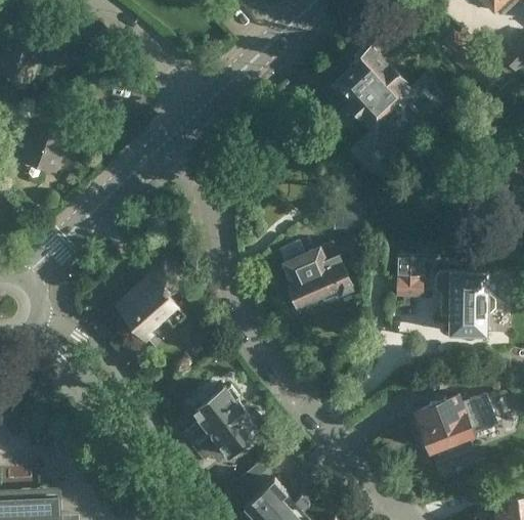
[(523,5),(523,3),(523,0),(487,0),(504,16),(519,1),(523,5)]
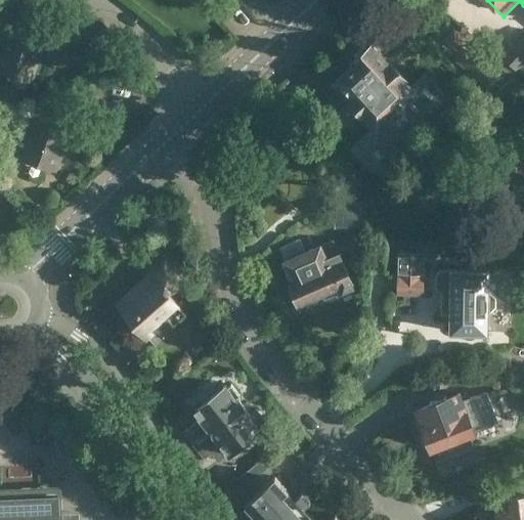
[(500,93),(516,75),(507,68),(457,29),(445,44),(463,57),(457,65),(489,90),(492,86),(500,93)]
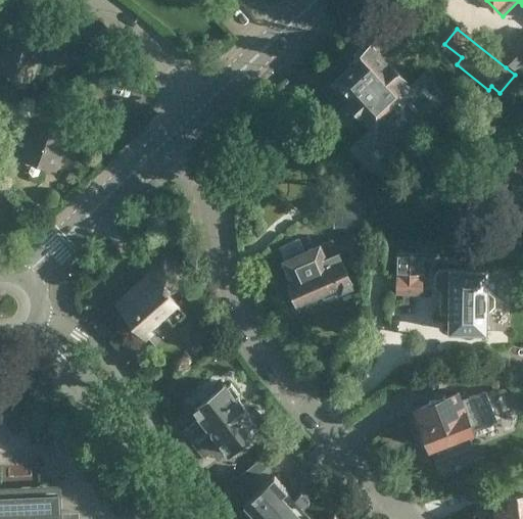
[(32,67),(41,44),(12,34),(11,36),(9,35),(3,52),(5,53),(0,67),(0,75),(27,85),(27,83),(30,84),(36,68),(32,67)]
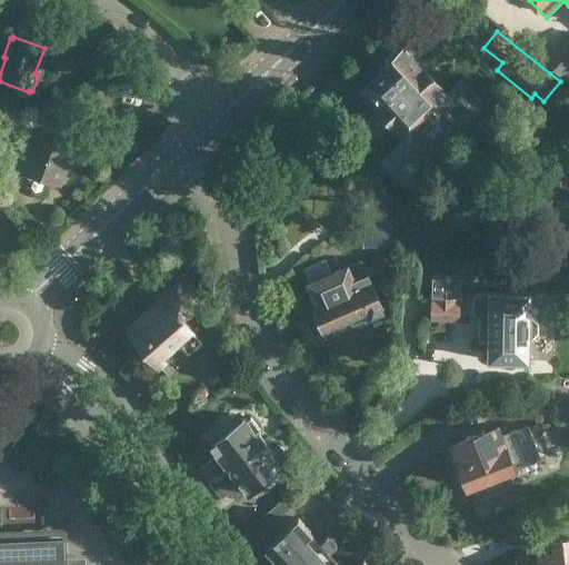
[(563,81),(568,76),(568,37),(543,62),(563,81)]
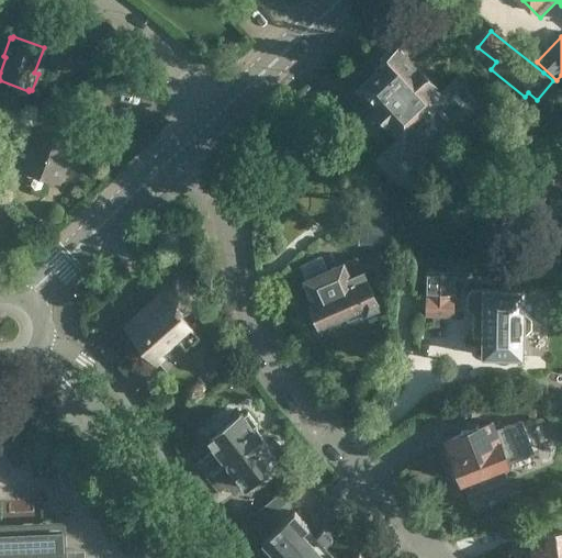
[(482,125),(486,114),(457,81),(439,98),(430,88),(431,87),(417,73),(397,52),(396,53),(389,52),(380,60),(380,68),(379,69),(381,71),(359,91),(379,112),(377,113),(388,124),(389,123),(403,138),(378,162),(393,178),(412,193),(461,129),(465,133),(482,125)]
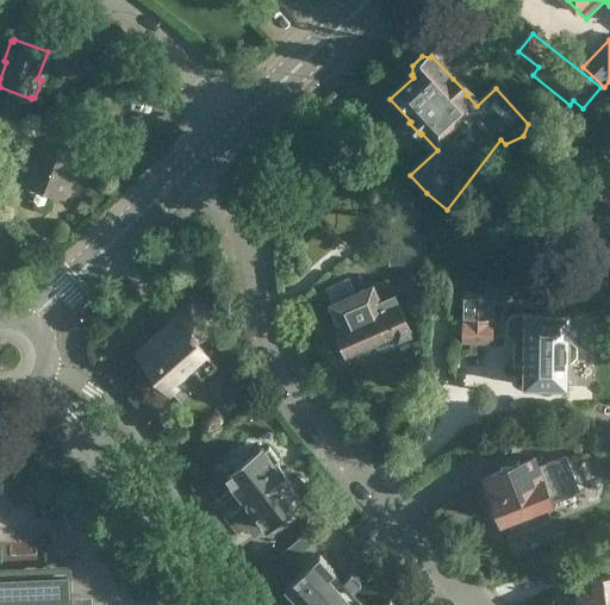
[(39,144),(23,138),(16,157),(19,158),(7,192),(55,210),(61,195),(63,197),(69,181),(67,180),(76,154),(42,141),(39,144)]
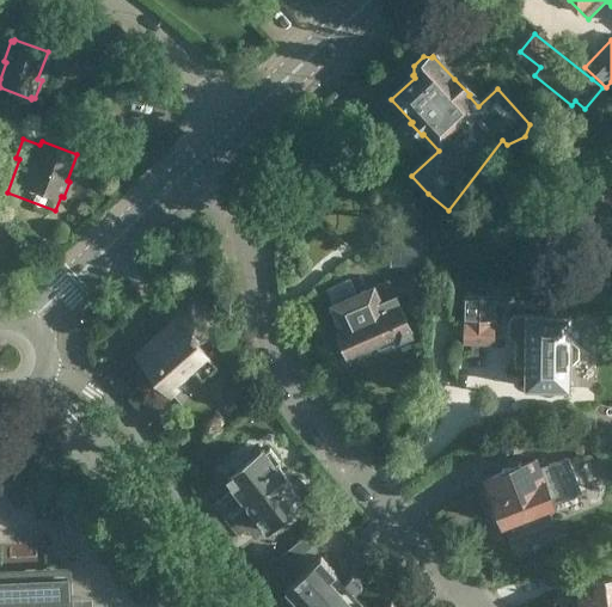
[(611,190),(598,191),(599,239),(611,238),(611,190)]
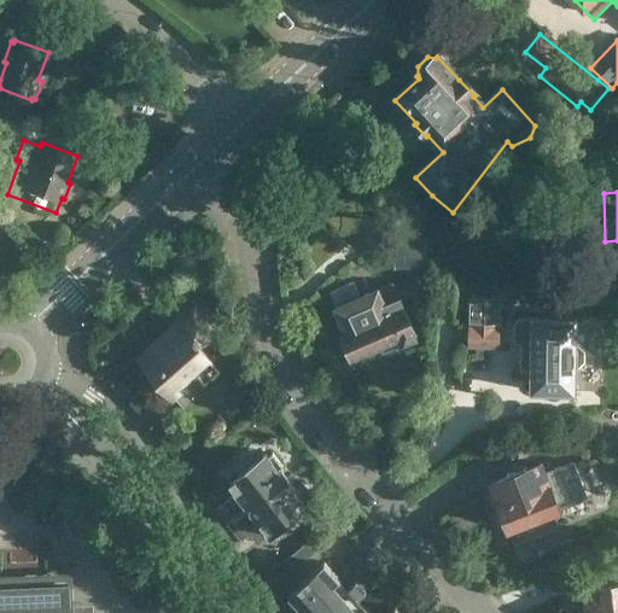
[(423,298),(426,274),(432,243),(398,238),(392,274),(407,276),(404,296),(423,298)]
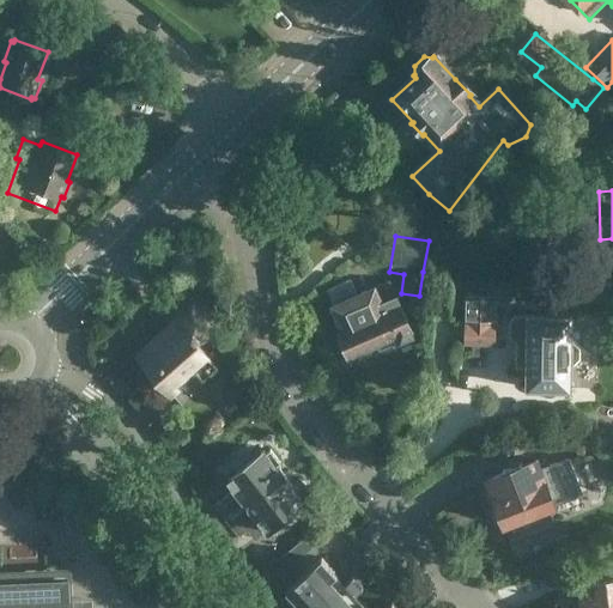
[(378,353),(412,340),(396,301),(392,302),(386,286),(357,298),(351,284),(327,293),(333,309),(332,310),(343,333),(339,335),(349,358),(375,346),(378,353)]
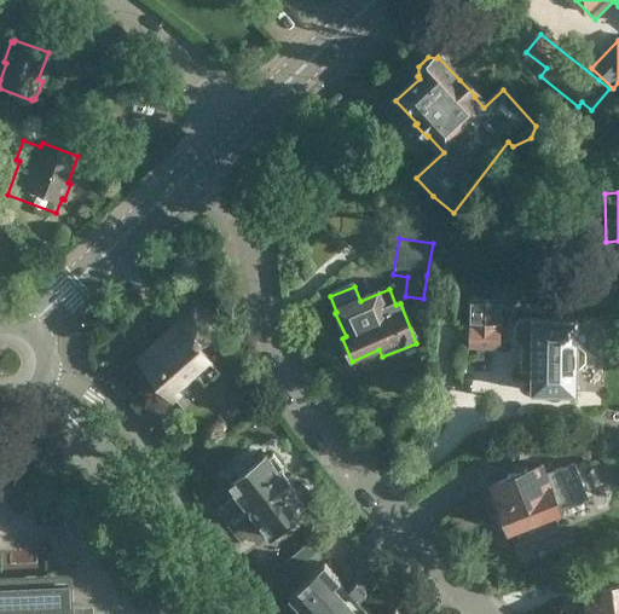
[(502,331),(503,303),(469,302),(468,331),(469,331),(469,351),(476,351),(476,361),(492,361),(492,351),(512,351),(512,366),(521,366),(521,380),(531,380),(531,397),(574,397),(574,372),(577,372),(584,365),(585,353),(576,347),(576,323),(574,323),(574,311),(551,311),(551,323),(512,322),(512,331),(502,331)]
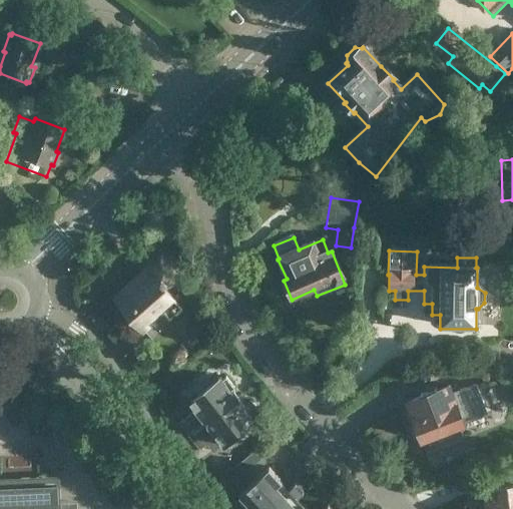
[(166,292),(179,281),(175,264),(160,259),(112,301),(135,328),(132,330),(146,347),(157,338),(146,326),(174,301),(166,292)]
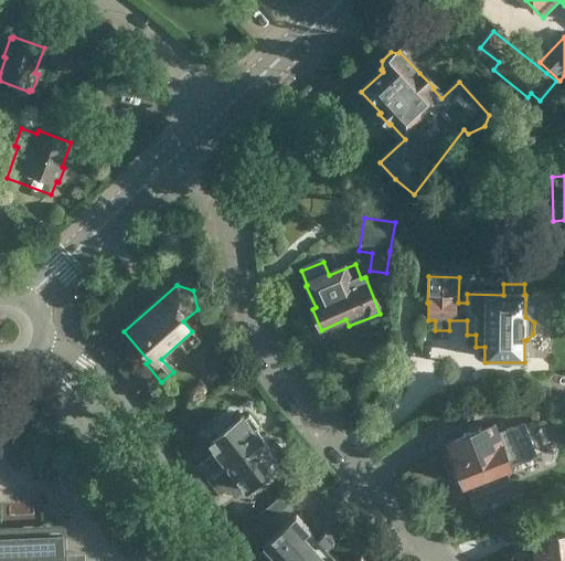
[(556,423),(564,422),(564,404),(551,406),(552,417),(556,423)]
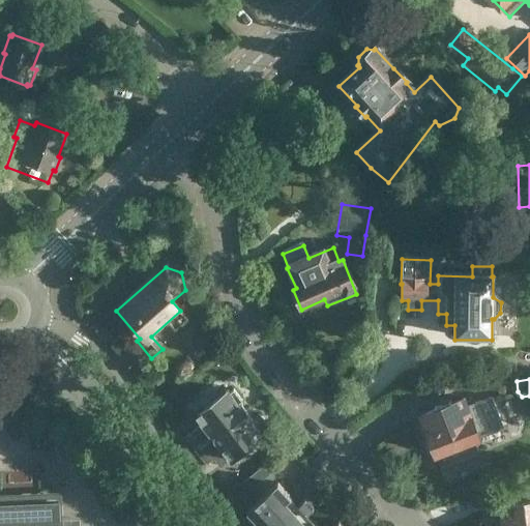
[(188,459),(196,454),(246,414),(241,407),(239,408),(238,406),(242,403),(233,391),(229,395),(227,392),(210,406),(205,400),(193,409),(198,416),(196,418),(203,427),(184,440),(186,442),(179,448),(185,461),(188,459)]
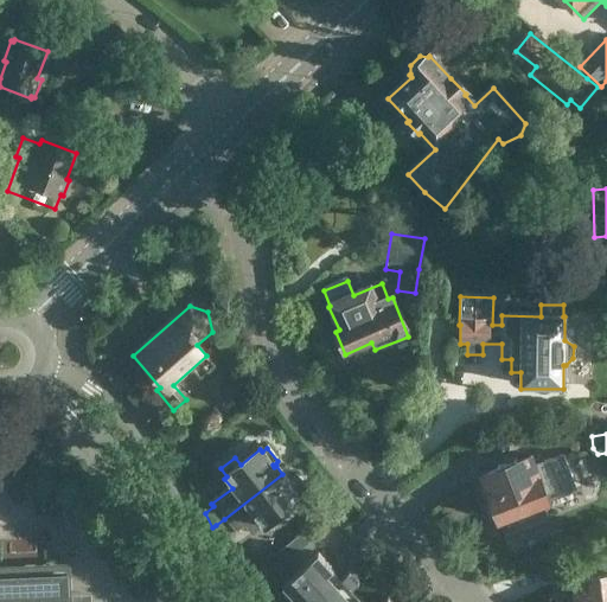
[(535,467),(531,459),(517,463),(516,461),(497,468),(498,472),(483,478),(492,501),(486,507),(491,518),(499,520),(500,522),(508,518),(512,531),(544,518),(540,506),(549,503),(548,501),(576,491),(563,456),(535,467)]
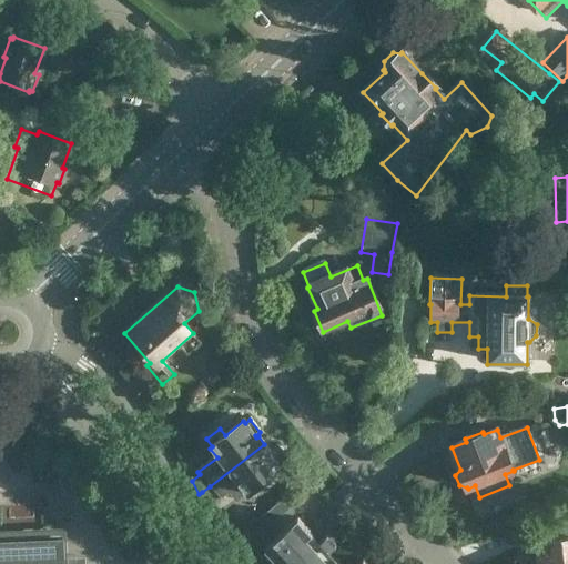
[(264,444),(210,486),(221,501),(229,495),(236,504),(281,469),(280,467),(287,462),(277,447),(270,454),(269,452),(271,451),(264,444)]
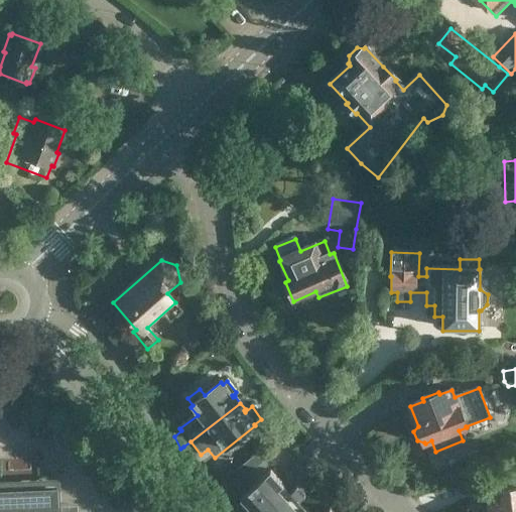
[(224,496),(230,491),(294,438),(287,431),(218,487),(224,496)]
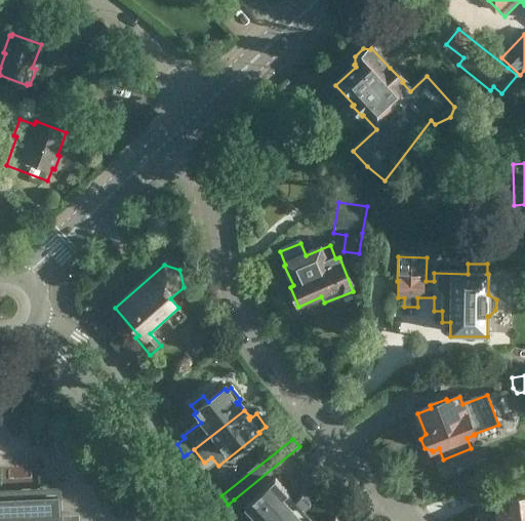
[(291,507),(285,501),(289,496),(276,482),(245,510),(254,520),(336,520),(312,520),(304,520),(301,518),(311,510),(310,508),(312,506),(310,504),(306,499),(304,496),(301,498),(299,498),(291,507)]
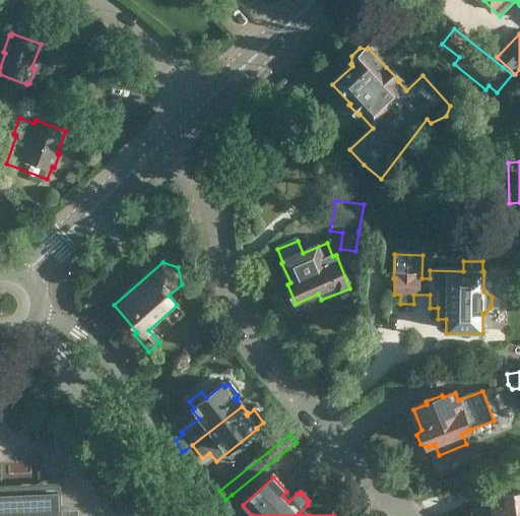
[(79,515),(79,509),(61,510),(60,484),(0,486),(0,515),(79,515)]
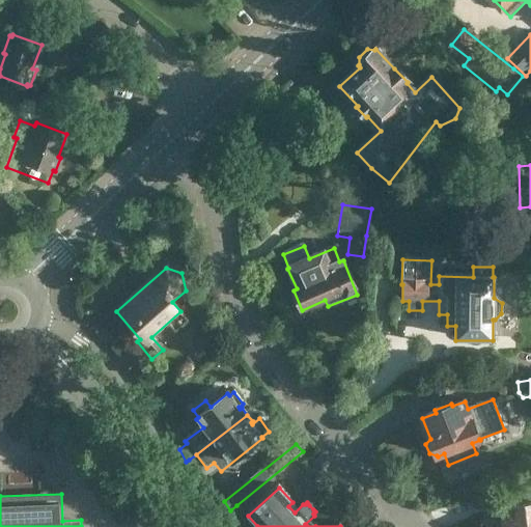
[(530,526),(530,504),(515,506),(516,509),(502,510),(503,526),(530,526)]
